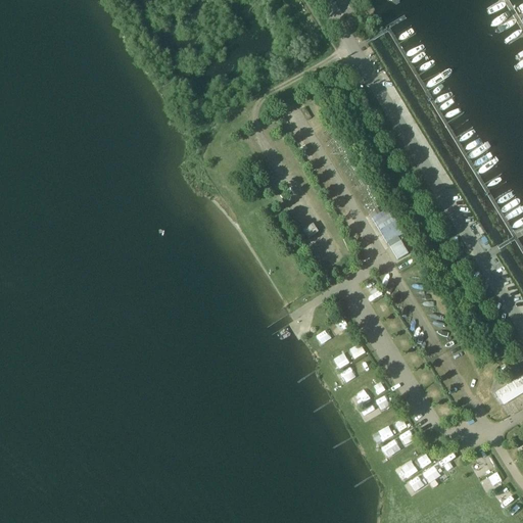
[(345,69),(345,68),(341,63),(337,65),(341,72),(345,69)]
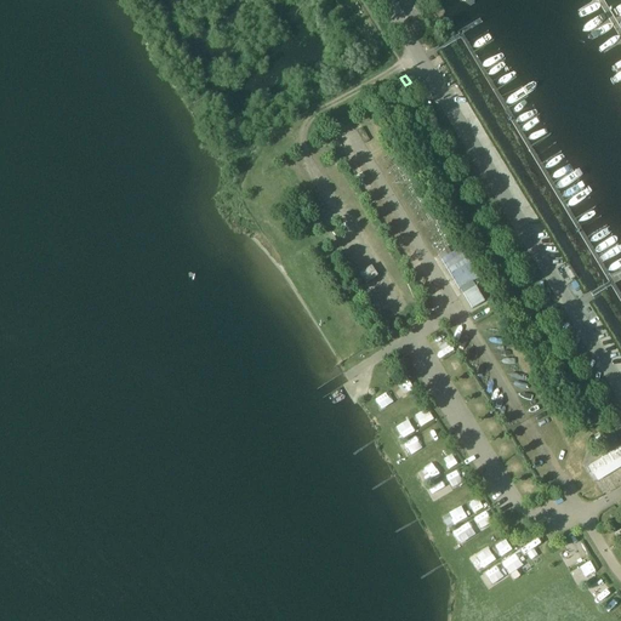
[(442,258),(469,311),(484,302),(472,281),(478,278),(461,248),(442,258)]
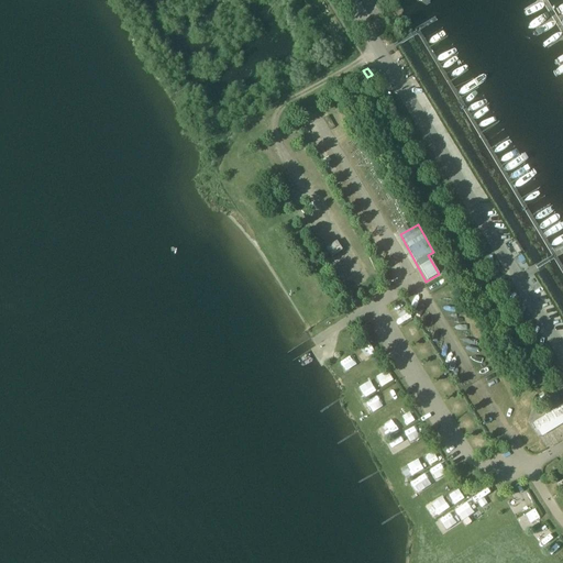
[(318,335),(317,334),(311,338),(287,353),(288,354),(311,340),(318,335)]
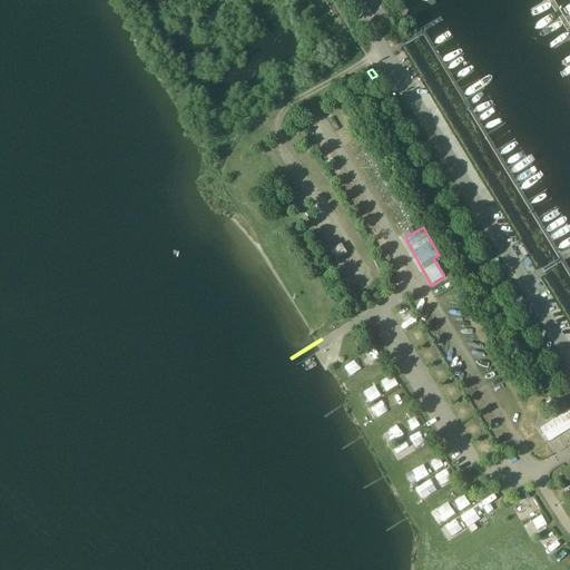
[(326,347),(326,346),(318,351),(296,365),(296,366),(315,355),(326,347)]
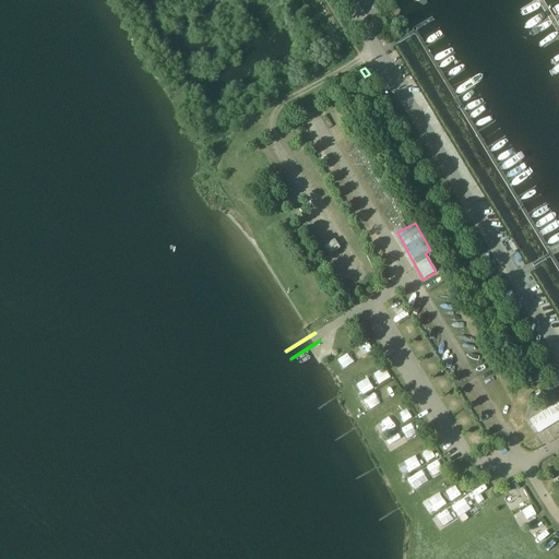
[(421,343),(413,347),(416,355),(425,351),(421,343)]
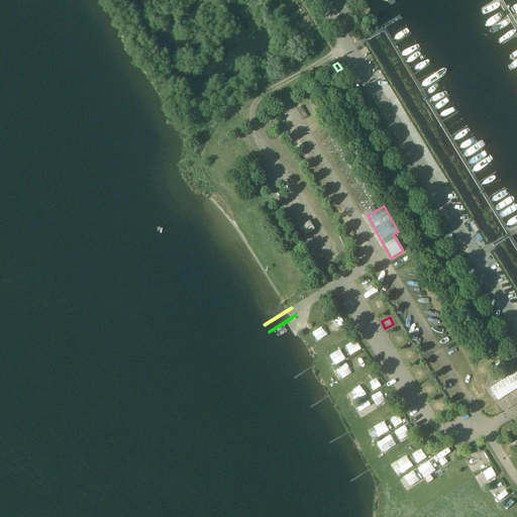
[(311,330),(316,341),(325,337),(320,327),(311,330)]
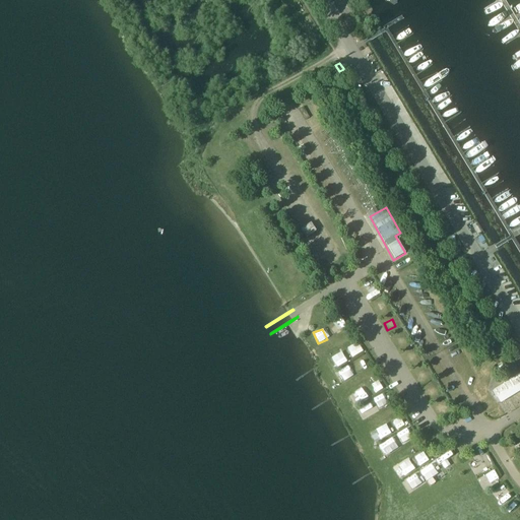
[(519,383),(519,373),(493,391),(497,398),(519,383)]
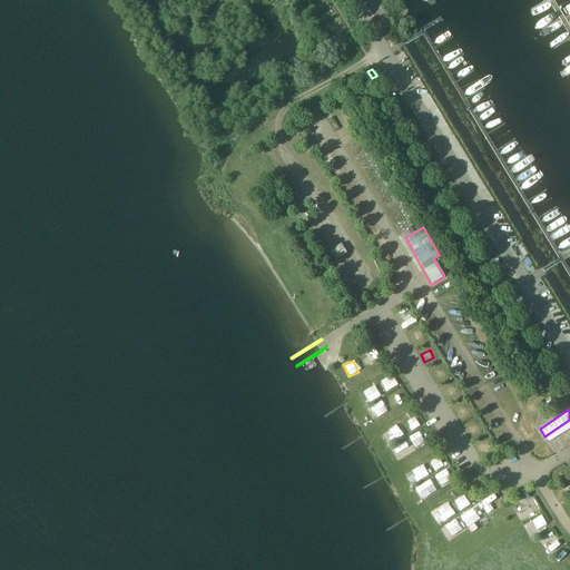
[(474,440),(484,432),(474,418),(463,424),(474,440)]
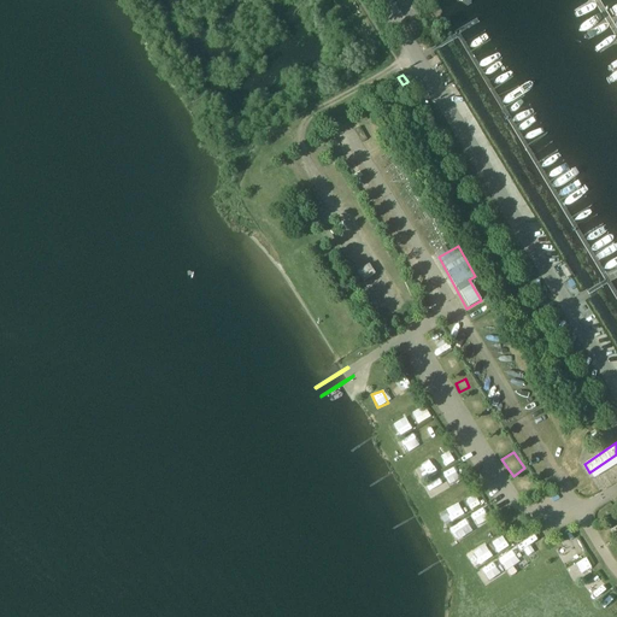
[(433,459),(416,470),(423,481),(439,470),(433,459)]
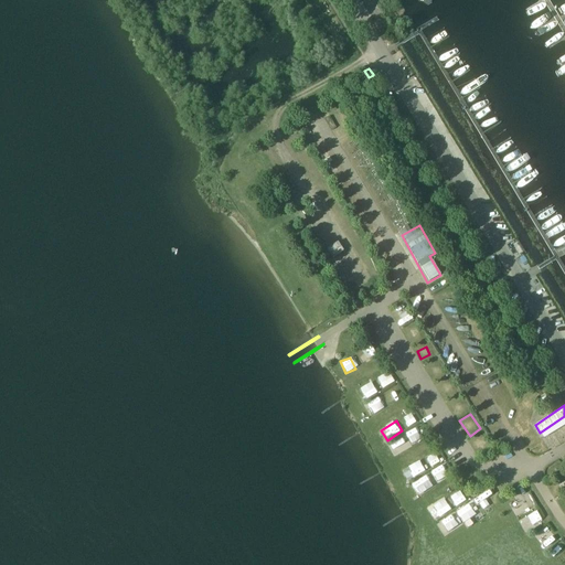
[(402,437),(387,446),(395,457),(408,448),(402,437)]
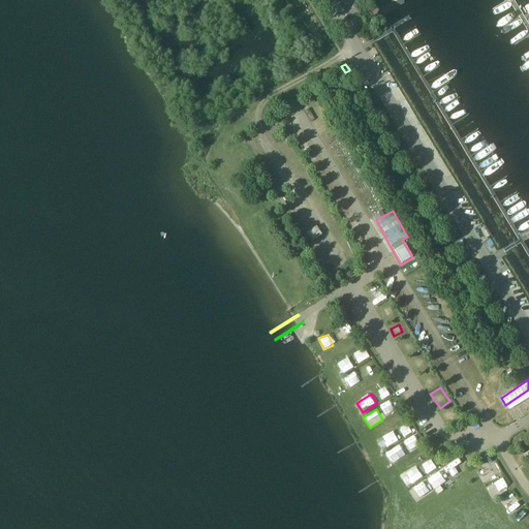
[(405,442),(411,450),(421,444),(414,436),(405,442)]
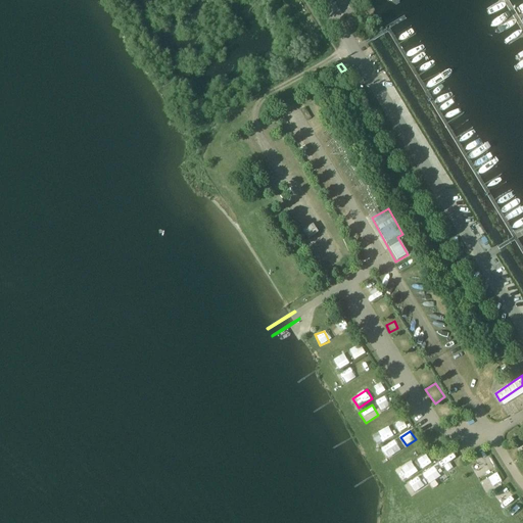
[(384,446),(390,457),(401,449),(394,439),(384,446)]
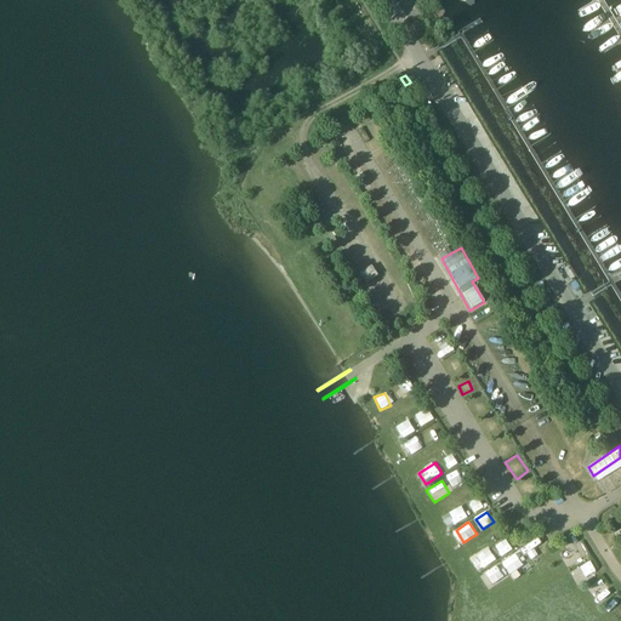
[(502,543),(495,548),(500,557),(508,552),(502,543)]
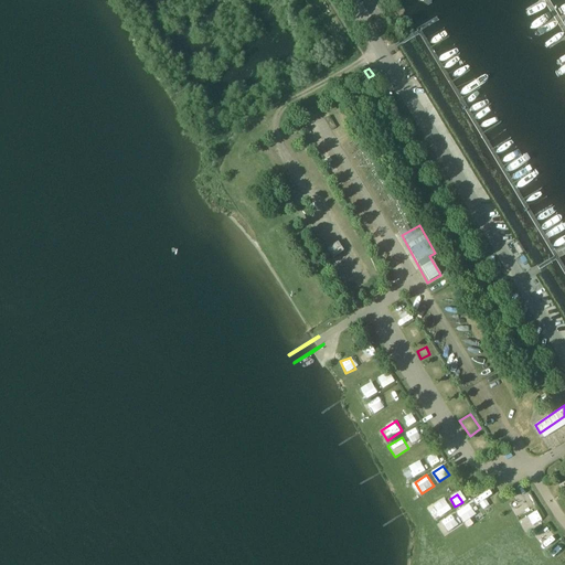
[(475,514),(469,503),(457,510),(462,521),(475,514)]
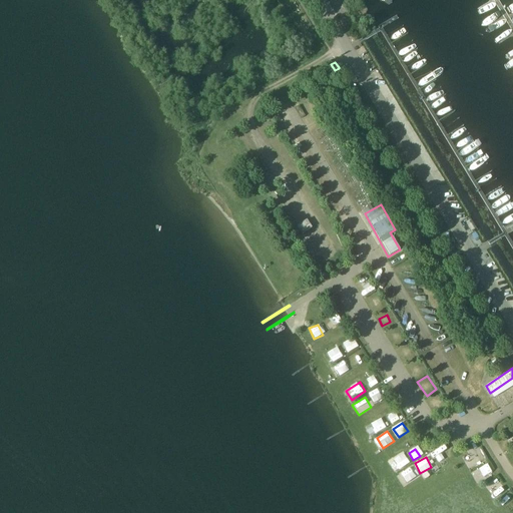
[(487,464),(476,470),(482,481),(493,475),(487,464)]
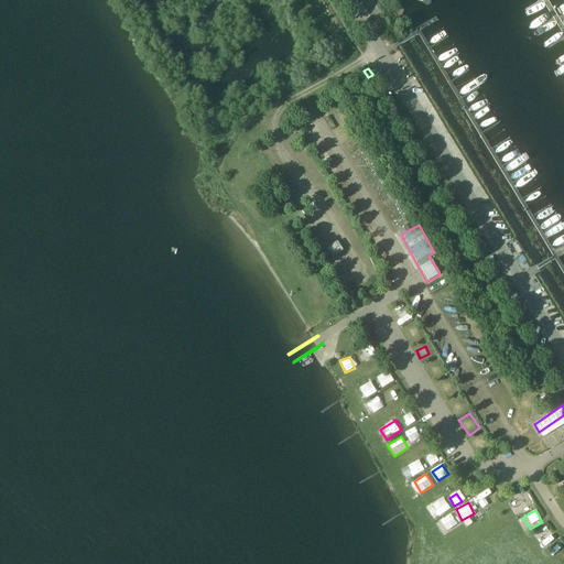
[(443,535),(457,525),(449,513),(435,523),(443,535)]
